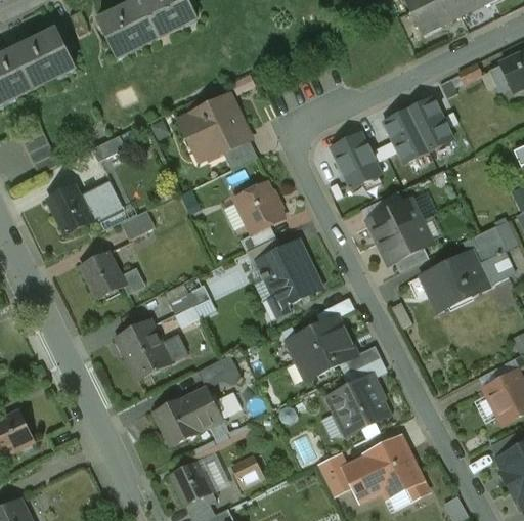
[(132,3),(97,19),(115,56),(197,17),(188,0),(131,0),(132,3)]
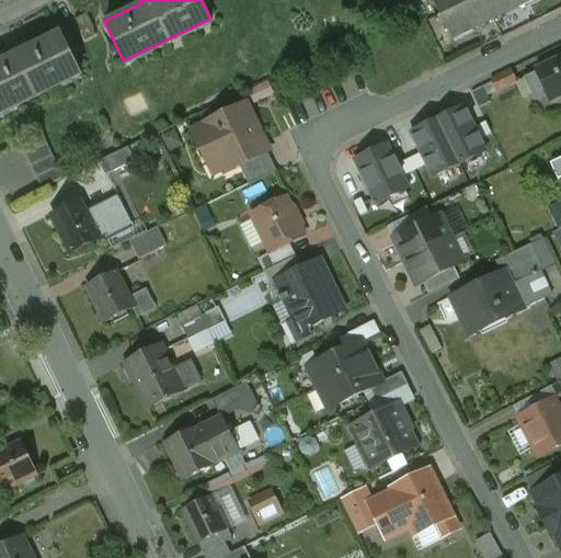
[(433,0),(451,37),(454,36),(453,35),(525,0),(433,0)]
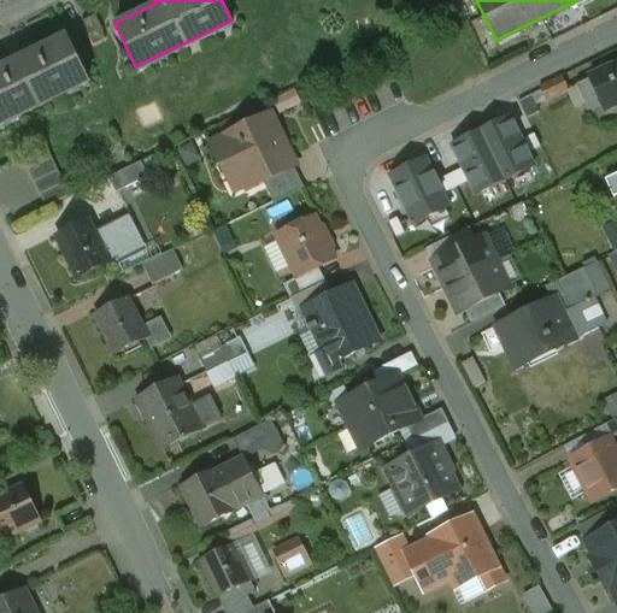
[(65,36),(0,68),(0,117),(13,111),(15,115),(65,89),(64,87),(84,77),(86,80),(87,80),(65,36)]
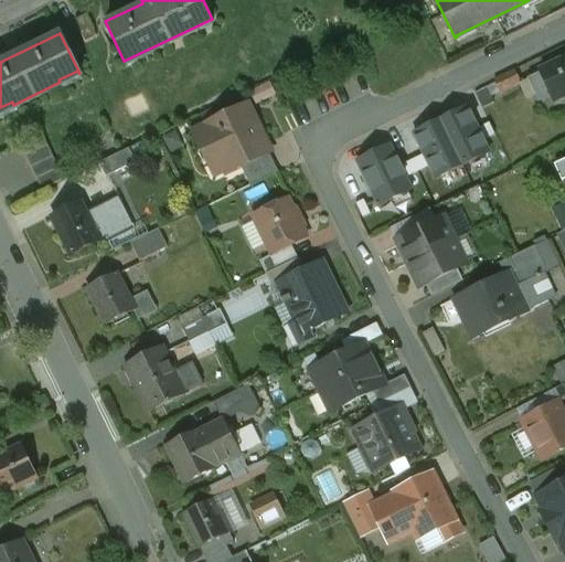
[(564,55),(539,69),(546,84),(553,98),(564,92),(564,55)]
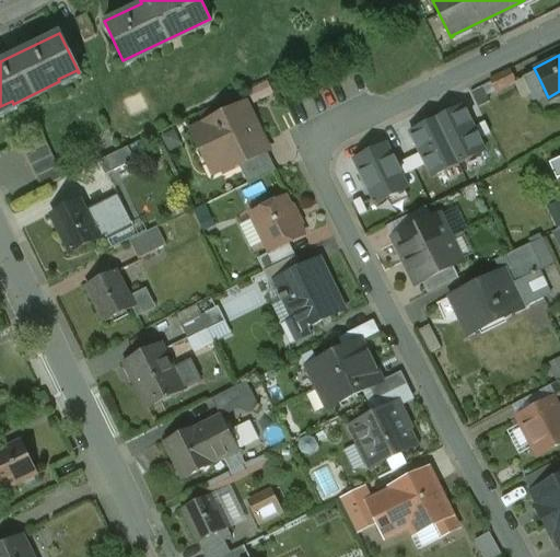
[(509,68),(488,78),(494,90),(515,79),(509,68)]
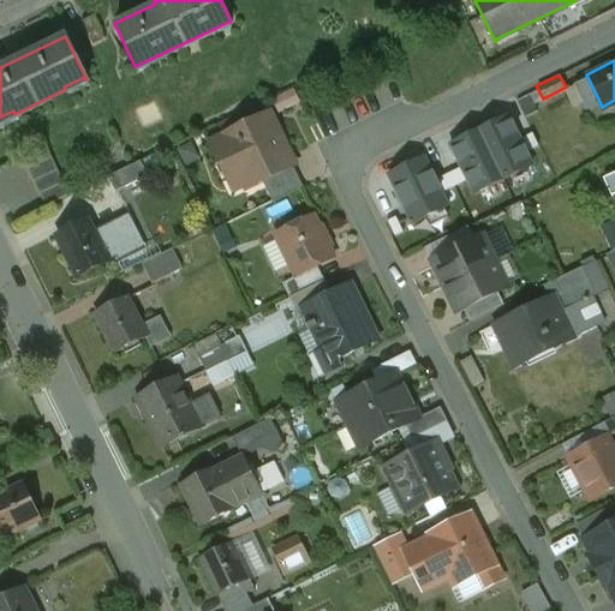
[(587,77),(574,83),(583,97),(595,91),(587,77)]
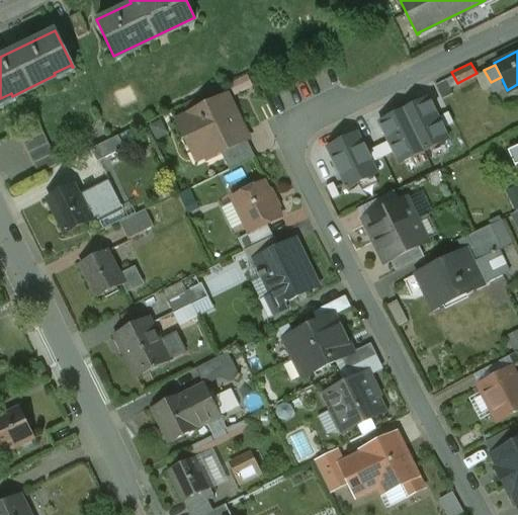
[(225,95),(187,112),(187,113),(177,118),(183,132),(181,139),(184,145),(191,148),(201,142),(208,155),(220,150),(244,138),(243,137),(245,136),(225,95)]
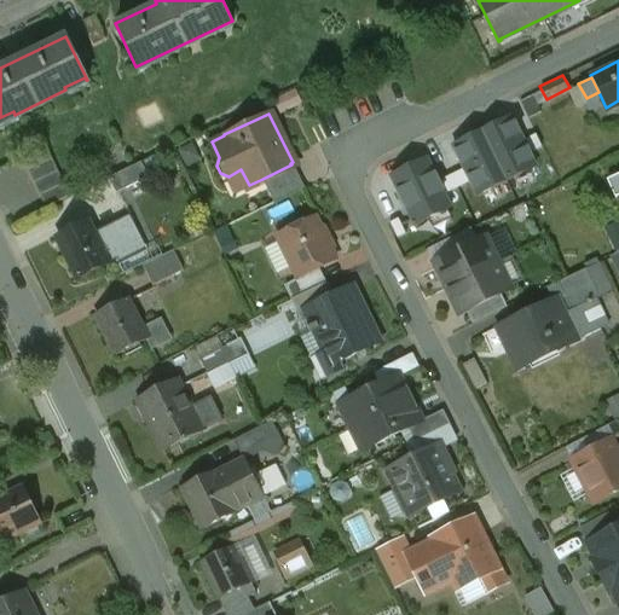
[(44,143),(21,155),(44,204),(69,193),(44,143)]
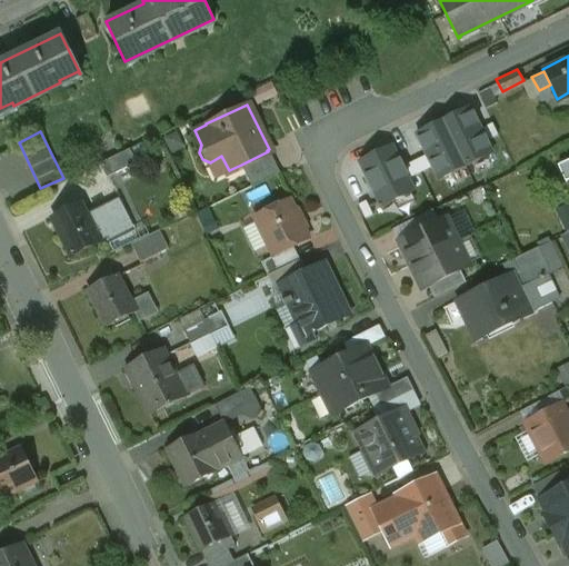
[(128,147),(98,161),(106,175),(135,160),(128,147)]
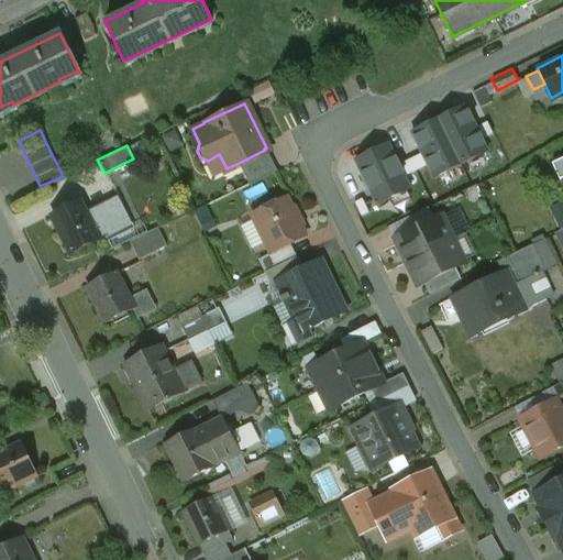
[(265,150),(239,163),(247,182),(276,168),(266,147),(264,149),(265,150)]
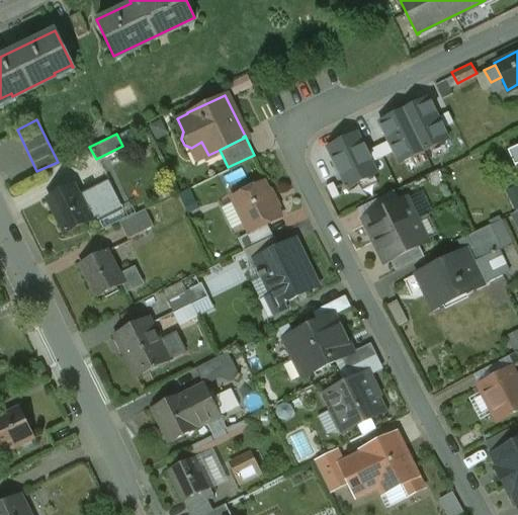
[(107,178),(83,190),(96,217),(91,219),(91,220),(97,217),(94,210),(117,198),(107,178)]
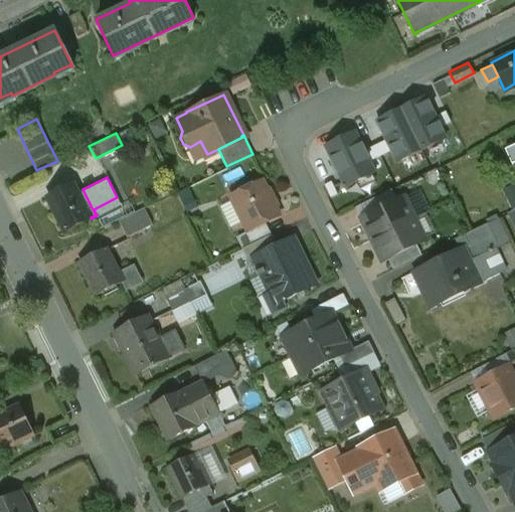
[(262,179),(229,195),(246,230),(279,214),(273,203),(276,202),(270,190),(268,191),(262,179)]
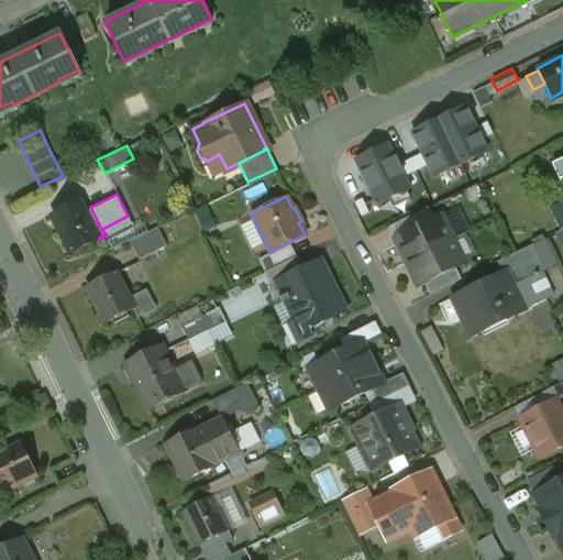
[(562,197),(550,205),(556,218),(561,228),(562,227),(562,197)]
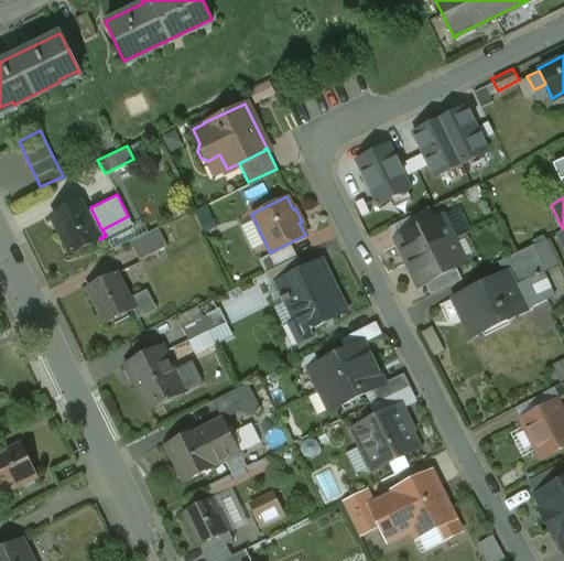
[(79,201),(51,215),(69,254),(99,238),(105,236),(90,207),(85,211),(79,201)]
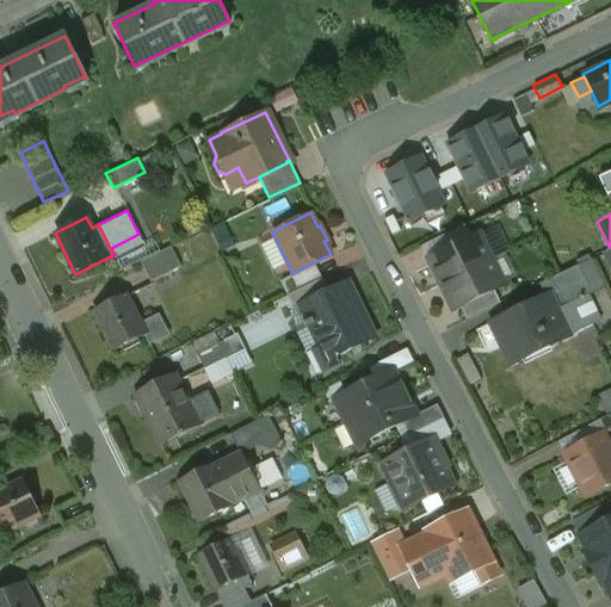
[(479,231),(427,256),(440,283),(492,258),(479,231)]
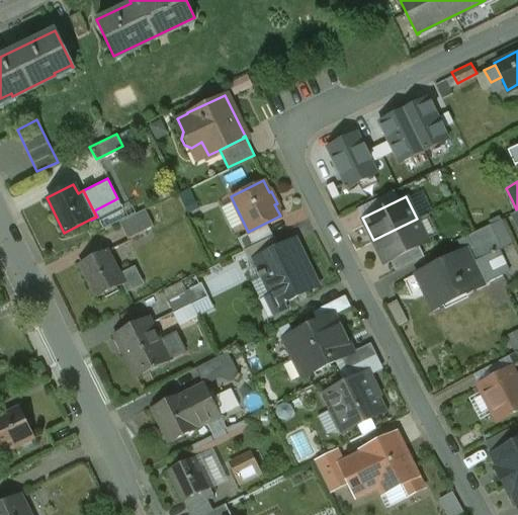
[(192,197),(182,202),(186,211),(197,205),(192,197)]
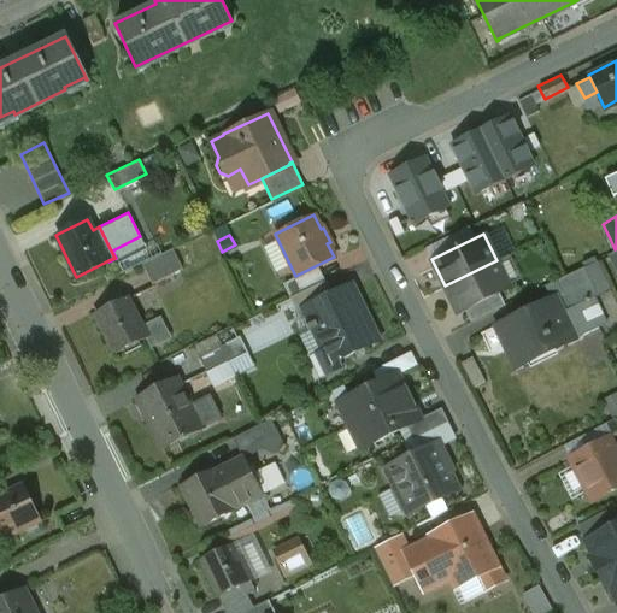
[(140,236),(112,251),(116,258),(122,271),(150,257),(140,236)]
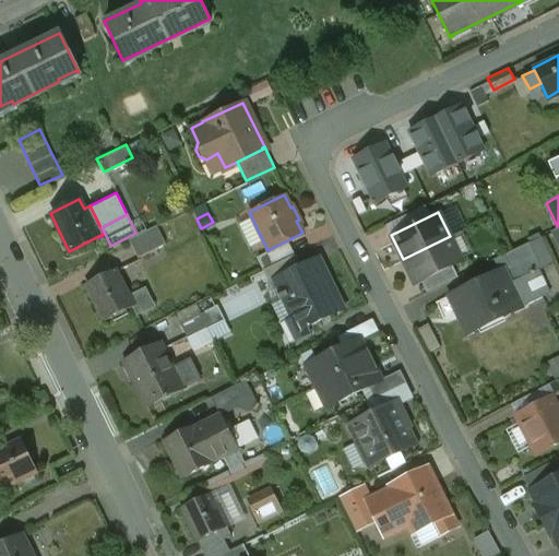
[(552,216),(548,219),(552,228),(557,226),(552,216)]
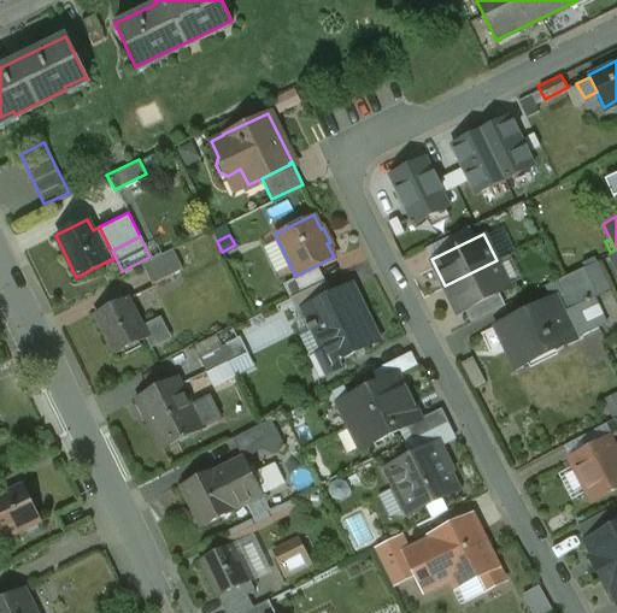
[(171,248),(141,263),(151,283),(181,267),(171,248)]
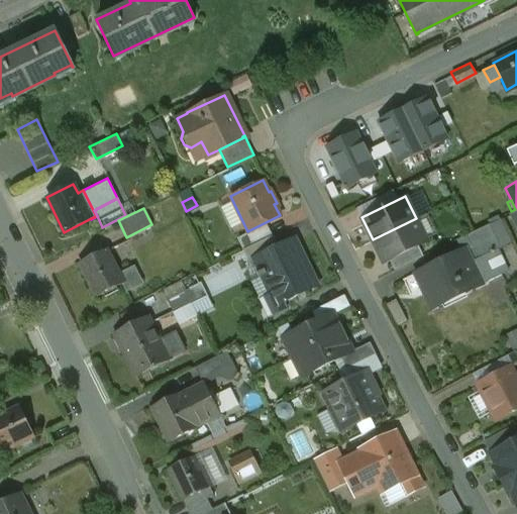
[(416,218),(373,239),(383,261),(426,239),(416,218)]
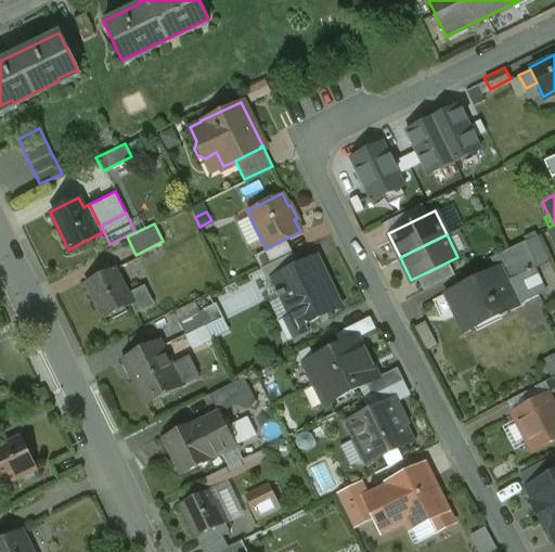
[(525,240),(500,252),(505,264),(505,265),(512,261),(517,274),(533,267),(537,265),(525,240)]
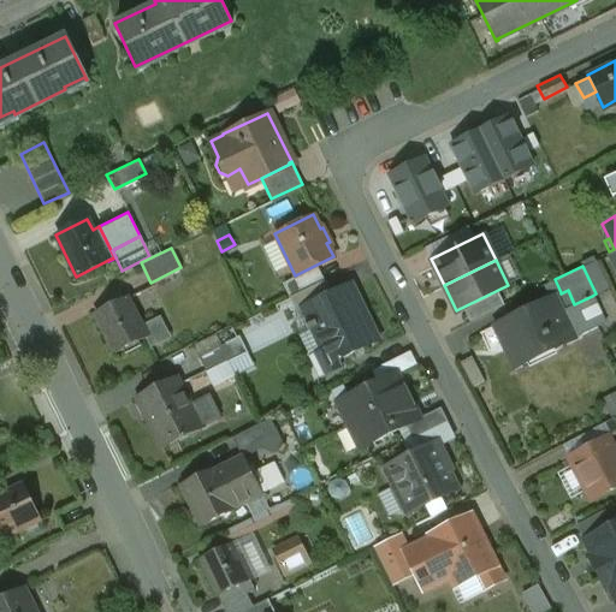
[(326,279),(290,296),(297,312),(311,306),(309,303),(331,292),(326,279)]
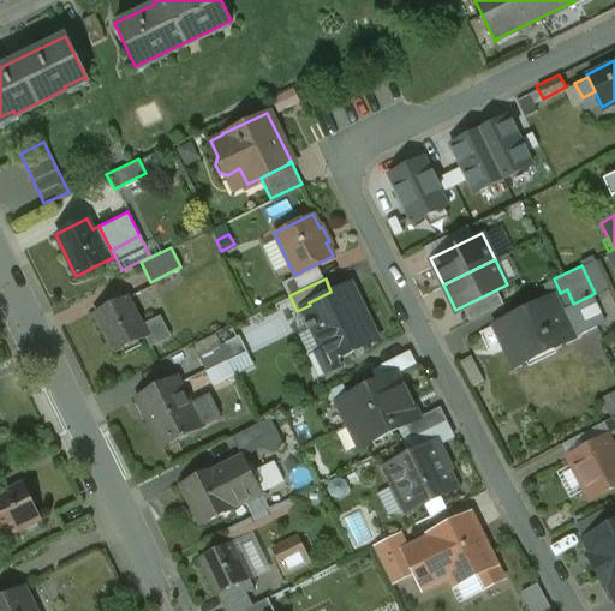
[(330,292),(309,303),(310,305),(316,319),(305,324),(306,329),(311,327),(322,347),(308,354),(318,377),(342,365),(338,357),(377,337),(350,282),(330,292)]
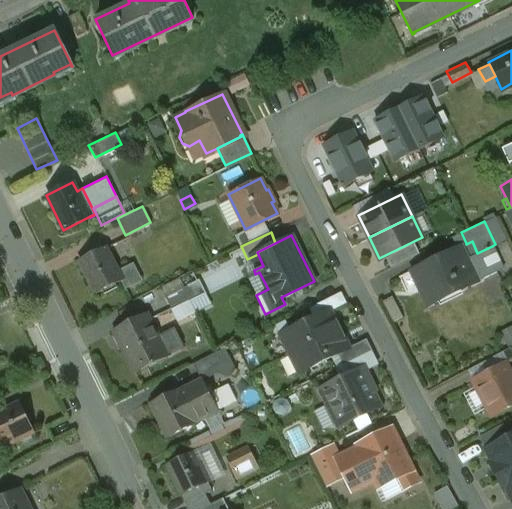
[(492,246),(477,253),(472,241),(466,244),(466,243),(461,245),(477,279),(502,267),(492,246)]
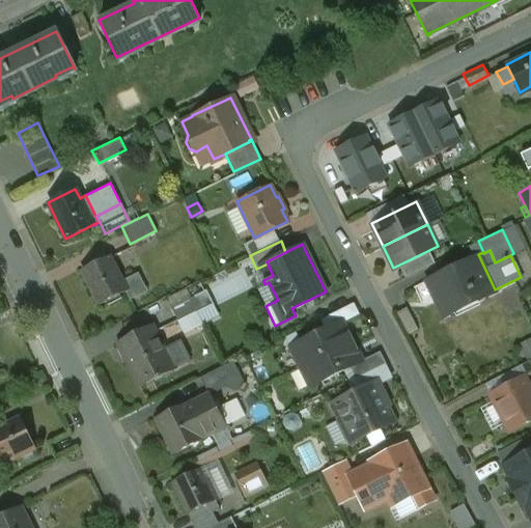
[(478,254),(425,280),(443,316),(496,290),(495,289),(478,254)]
